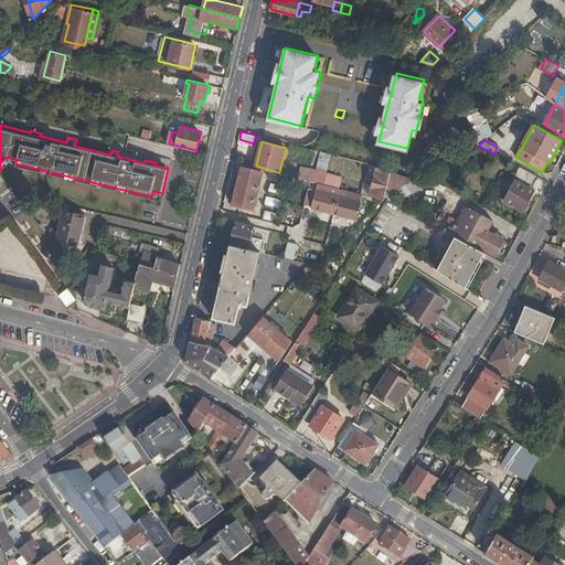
[(328,172),(333,155),(322,152),(318,169),(328,172)]
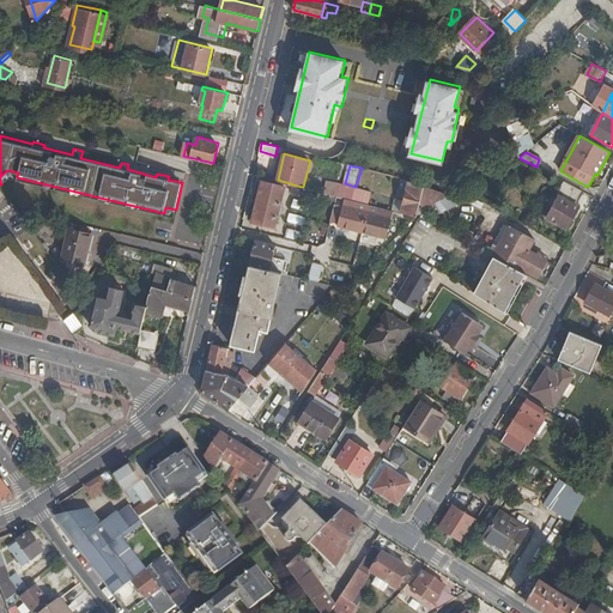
[(504,168),(493,174),(497,180),(508,175),(504,168)]
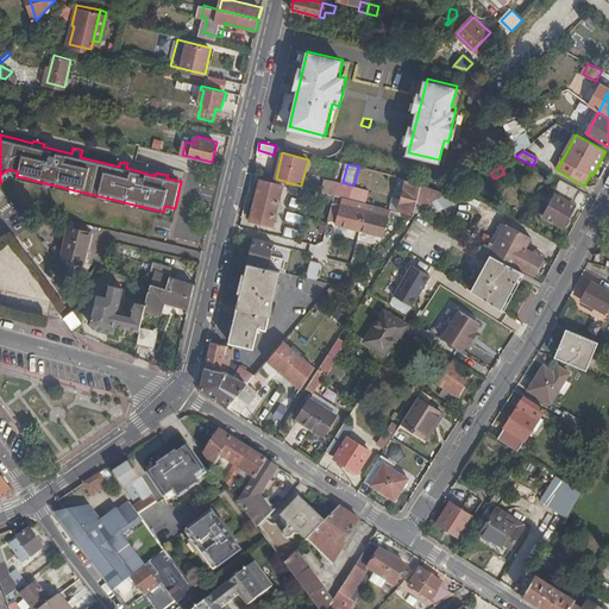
[(274,224),(278,203),(283,186),(261,179),(251,218),(274,224)]
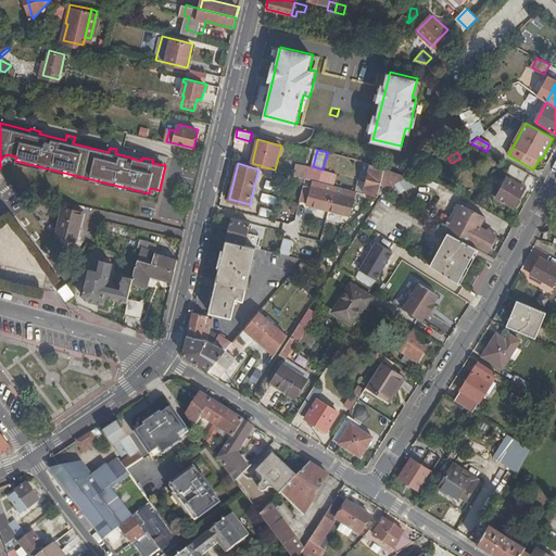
[(390,171),(371,164),(367,182),(364,192),(378,197),(378,196),(381,185),(386,186),(388,178),(390,171)]
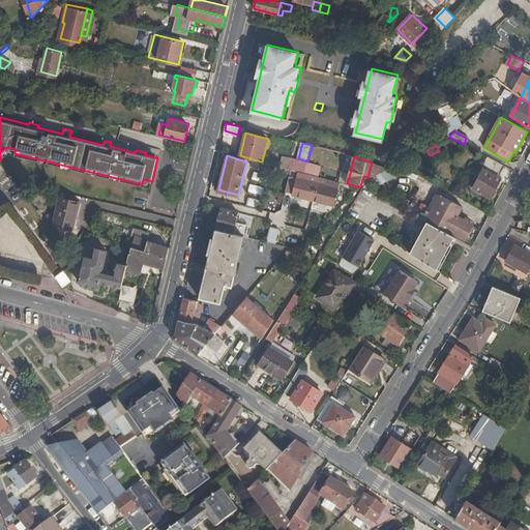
[(501,179),(498,177),(504,166),(488,156),(480,169),(484,171),(475,189),(491,198),(501,179)]
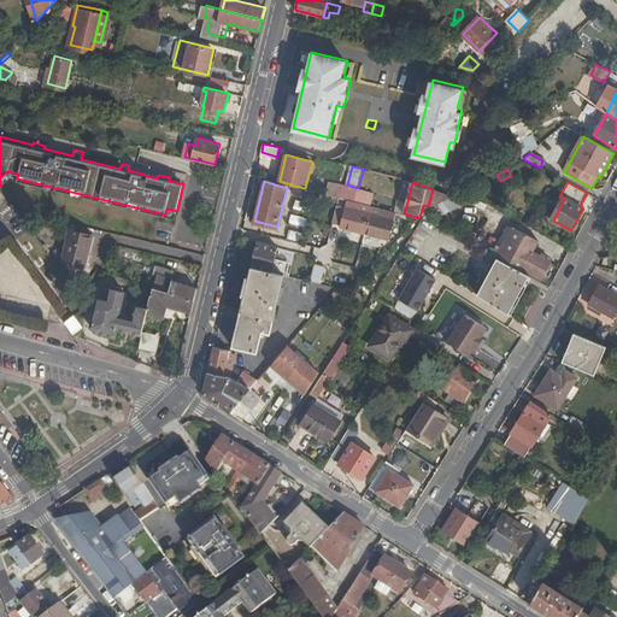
[(347,184),(340,183),(336,197),(338,197),(346,199),(354,201),(358,188),(347,184)]
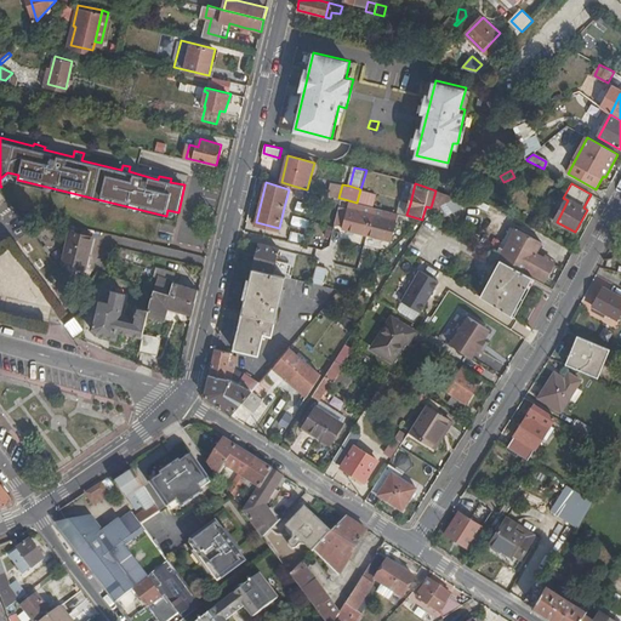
[(375,193),(360,189),(357,203),(371,206),(375,193)]
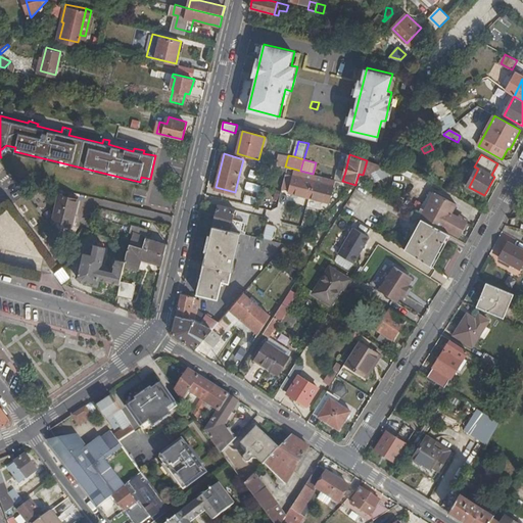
[(272,162),(271,169),(285,173),(286,167),(285,167),(272,162)]
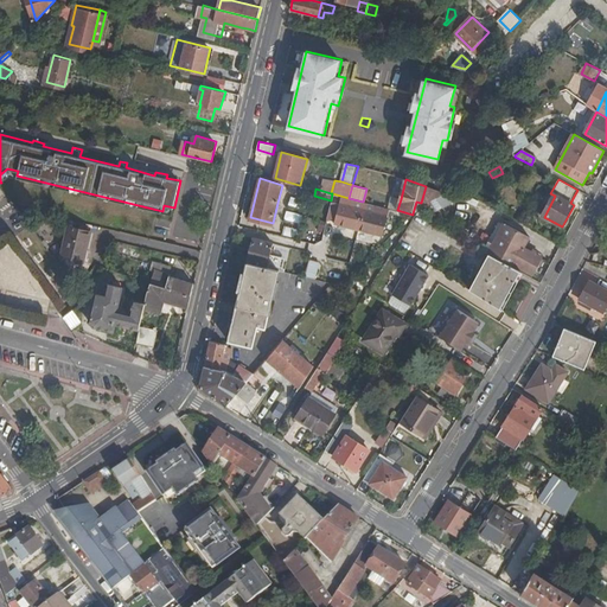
[(446,192),(423,204),(416,213),(425,218),(428,213),(459,197),(453,189),(446,192)]
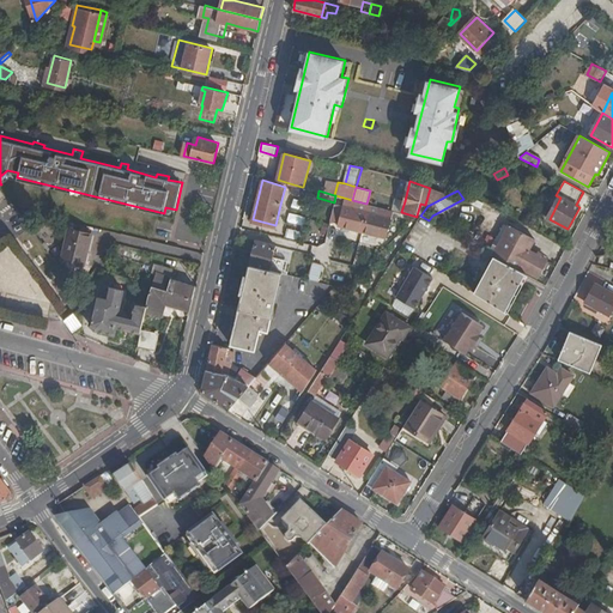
[(341,204),(334,202),(329,219),(338,222),(338,225),(386,237),(393,210),(392,210),(366,204),(352,200),(344,198),(341,204)]
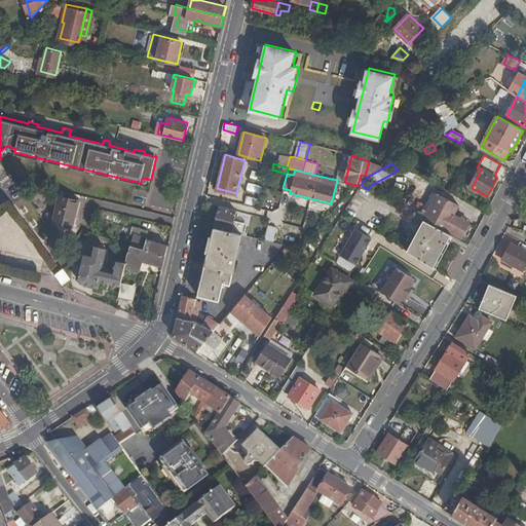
[(347,173),(338,171),(336,180),(337,180),(344,182),(347,173)]
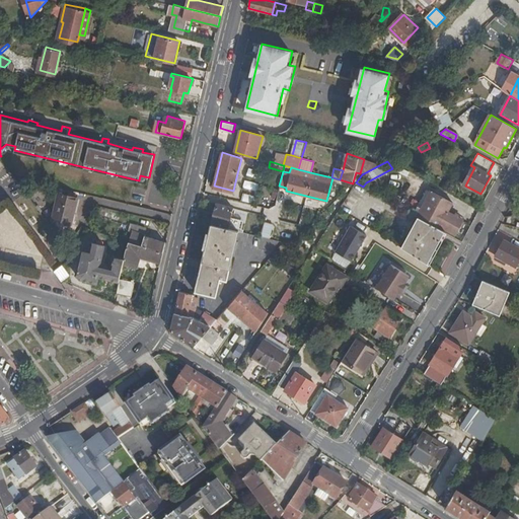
[(255,199),(257,192),(244,189),(243,196),(255,199)]
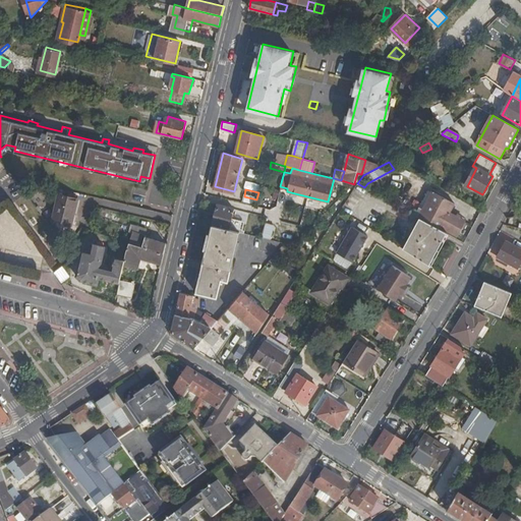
[(76,197),(58,192),(53,216),(71,220),(76,197)]
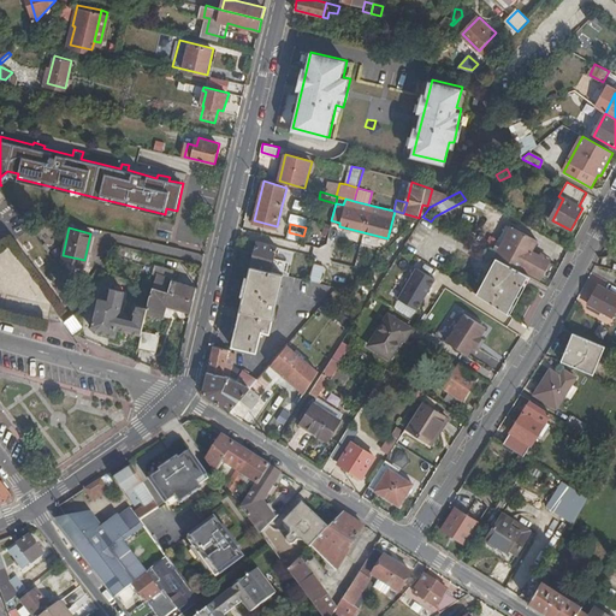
[(537,242),(509,227),(493,255),(497,258),(520,271),(521,268),(539,278),(549,261),(532,252),(537,242)]
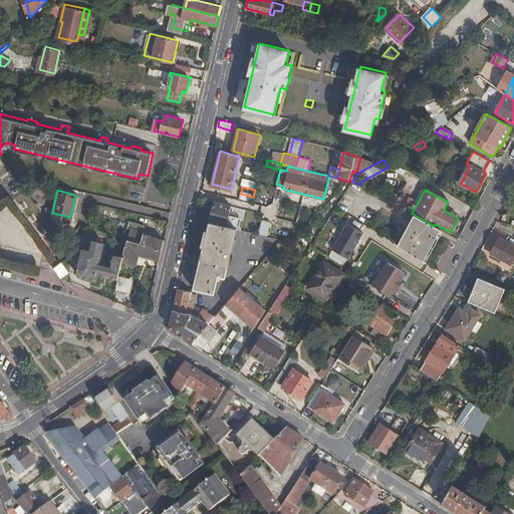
[(388,203),(405,212),(412,200),(395,191),(388,203)]
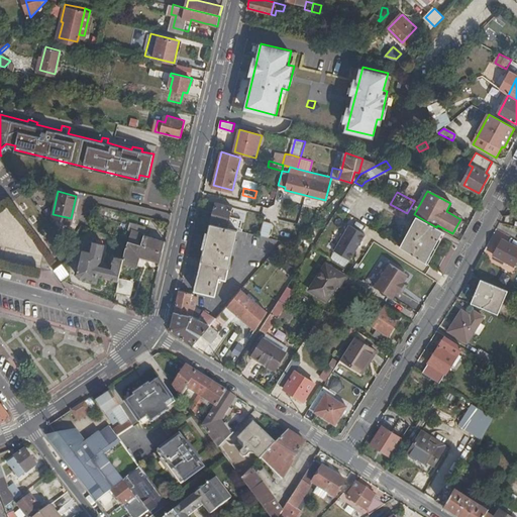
[(233,206),(216,202),(211,222),(228,227),(233,206)]
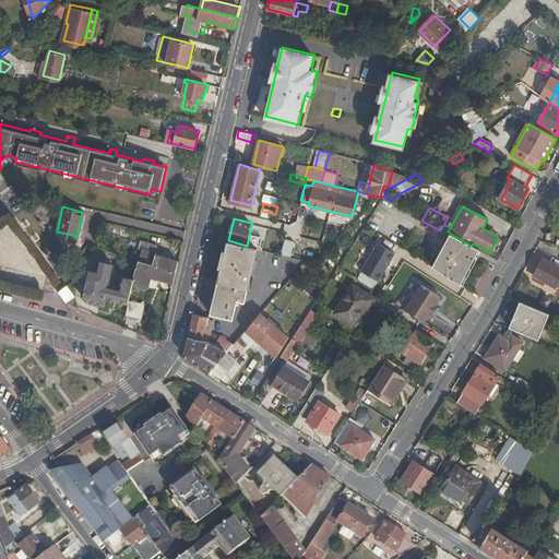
[(472,246),(451,234),(431,266),(450,278),(465,252),(475,258),(480,250),(472,246)]
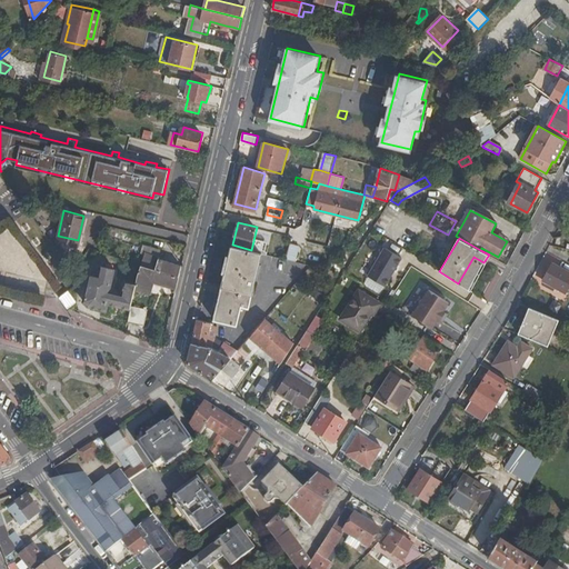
[(298,243),(289,241),(287,249),(285,258),(293,260),(298,243)]
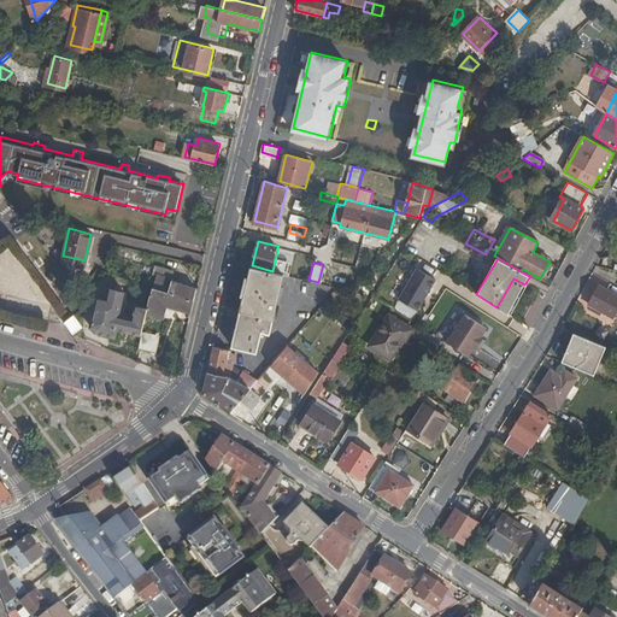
[(176,271),(157,265),(154,275),(158,275),(158,274),(174,278),(176,271)]
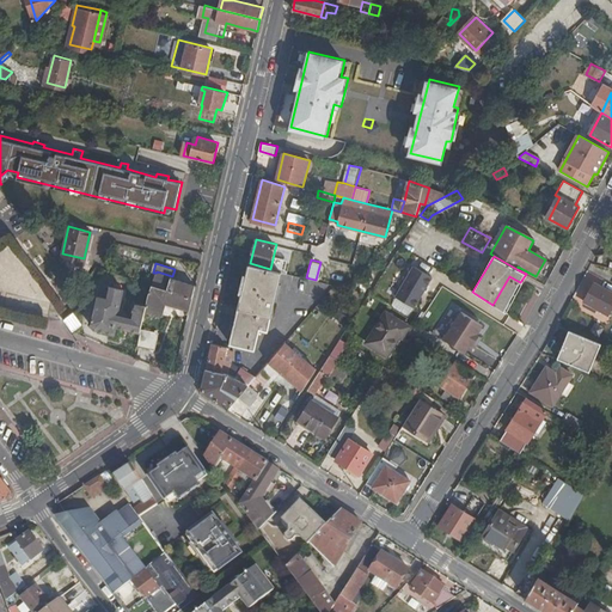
[(250,263),(240,299),(236,318),(261,329),(269,331),(283,271),(270,269),(250,263)]
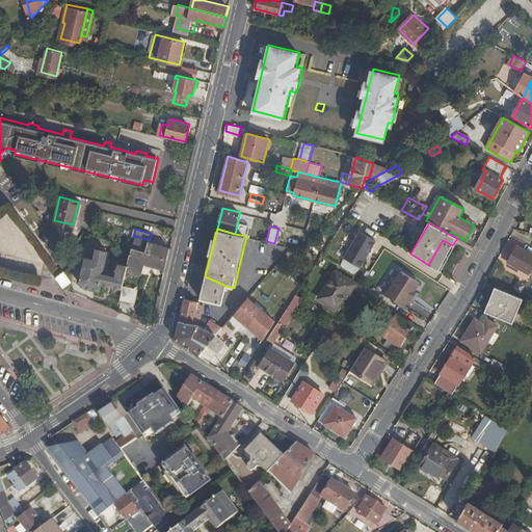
[(268,233),(256,230),(254,238),(266,241),(268,233)]
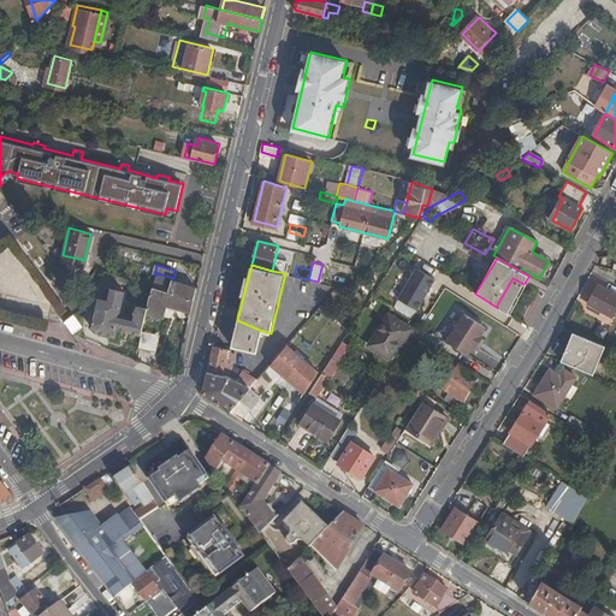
[(436,278),(418,267),(397,300),(416,311),(436,278)]
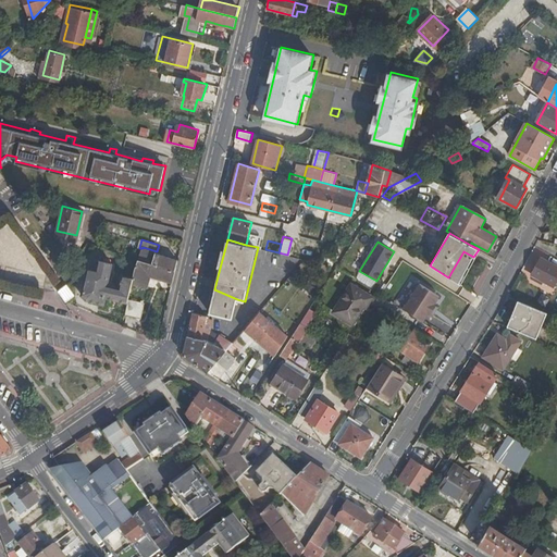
[(143,247),(143,248),(139,258),(176,270),(178,259),(157,251),(143,247)]
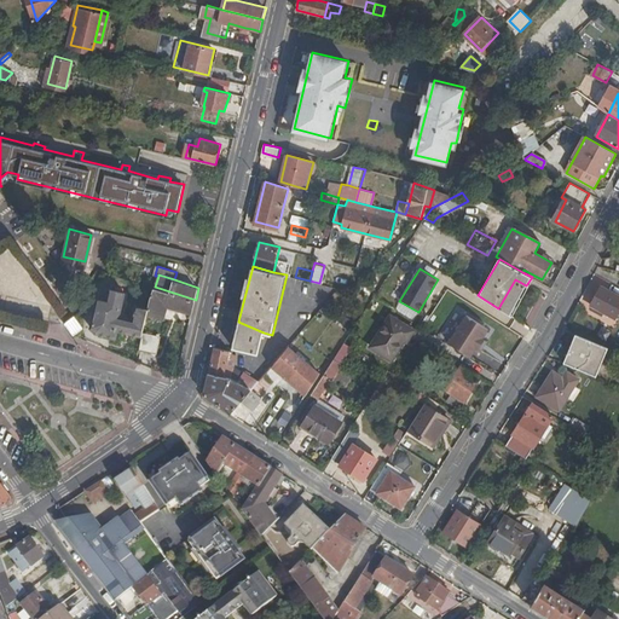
[(526,285),(515,279),(498,308),(509,314),(526,285)]
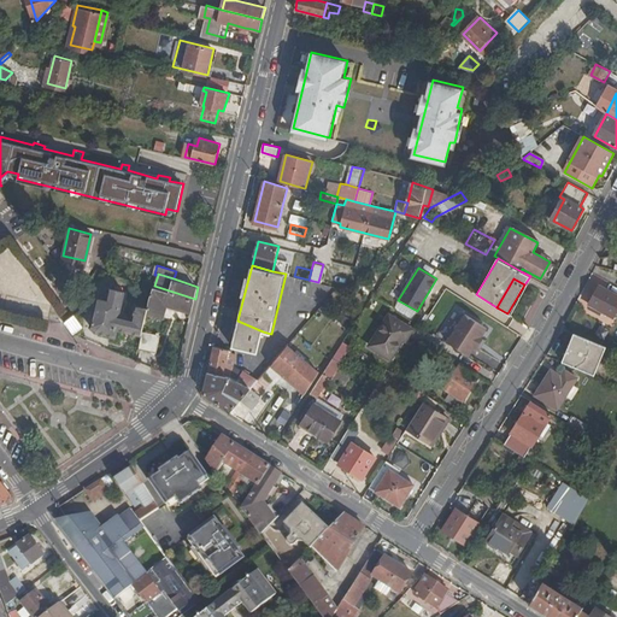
[(616,294),(600,285),(589,304),(613,318),(616,312),(616,294)]
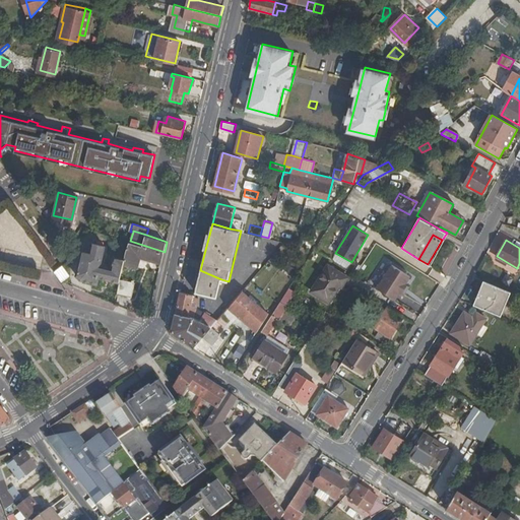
[(165,252),(130,241),(126,259),(125,262),(138,266),(142,256),(163,262),(165,252)]
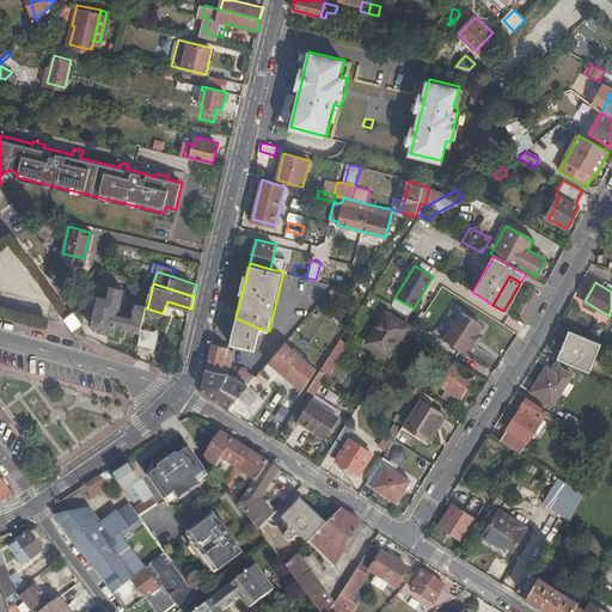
[(98,292),(93,308),(110,331),(115,332),(116,325),(140,331),(141,326),(147,308),(148,305),(136,301),(133,316),(127,313),(118,311),(120,307),(124,288),(110,285),(108,294),(98,292)]
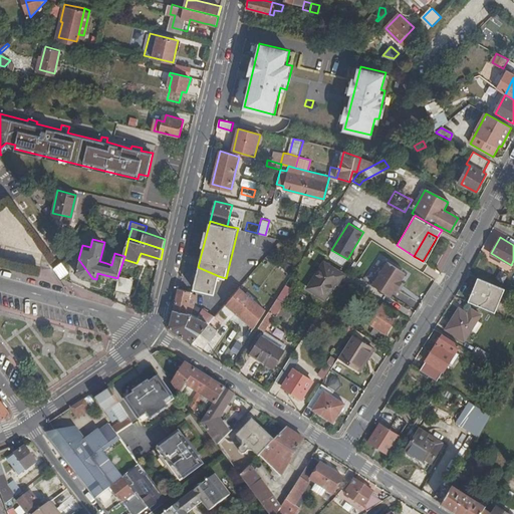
[(114,253),(110,251),(107,260),(106,263),(111,265),(114,253)]
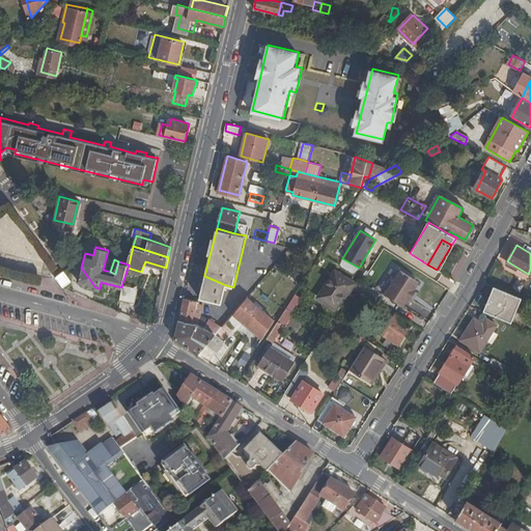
[(84,281),(83,284),(95,287),(81,268),(78,279),(84,281)]
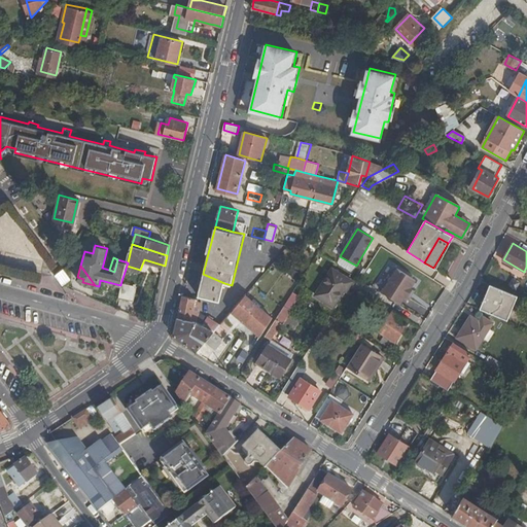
[(63,267),(55,273),(58,277),(63,284),(71,278),(63,267)]
